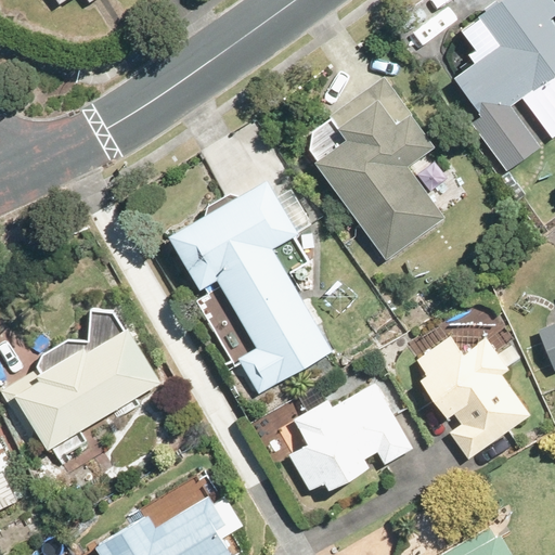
[(494,0),(476,14),(498,44),(453,77),(481,115),(472,124),(506,171),(539,146),(510,106),(554,72),(554,26),(550,18),(554,13),(554,2),(553,0),(494,0)]
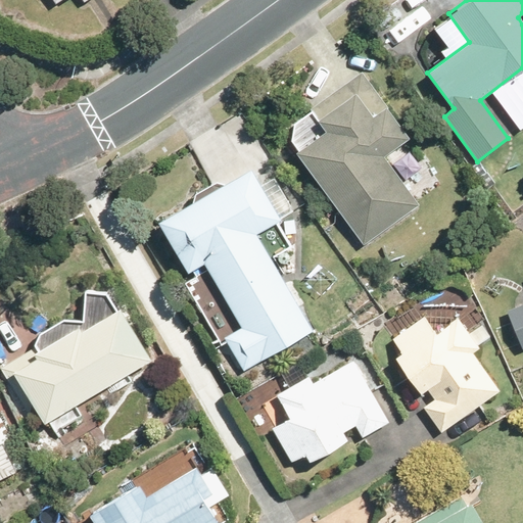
[(362,73),(311,109),(326,131),(294,152),(363,245),(418,206),(382,155),(407,137),(362,73)]
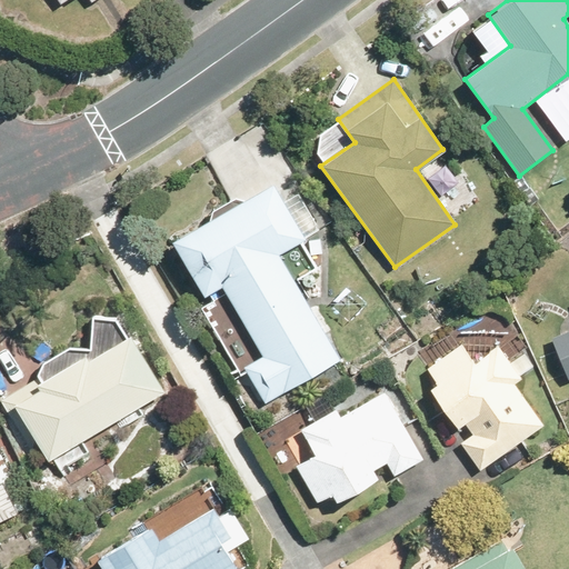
[(262,357),(243,369),(265,405),(339,360),(277,252),(305,237),(272,182),(240,201),(232,199),(211,211),(209,219),(170,241),(202,297),(221,287),(262,357)]
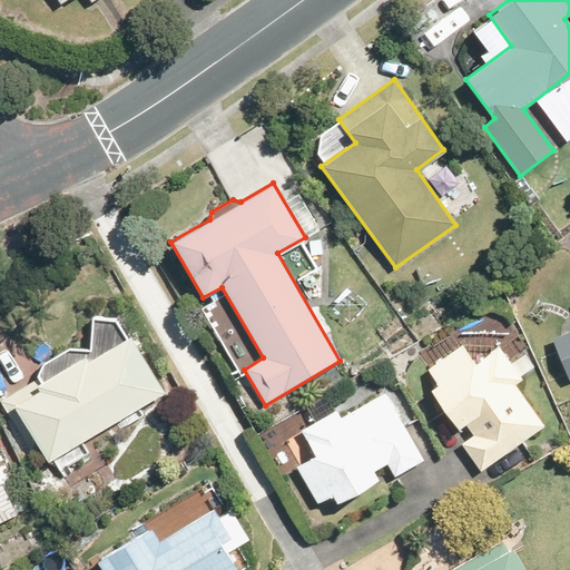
[(569,331),(550,340),(568,380),(569,379),(569,331)]
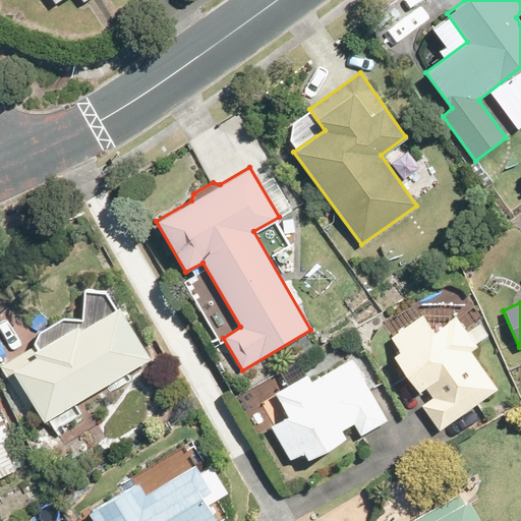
[(40,345),(4,366),(34,414),(43,409),(50,421),(158,356),(125,304),(87,328),(83,323),(42,348),(40,345)]
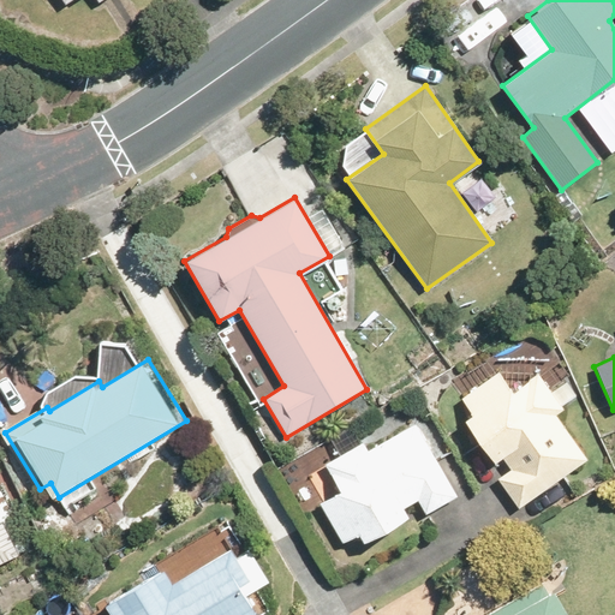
[(561,406),(551,393),(536,374),(512,392),(497,372),(460,399),(472,413),(461,422),(491,463),(501,457),(511,470),(496,479),(517,509),(585,459),(554,416),(562,410),(561,406)]
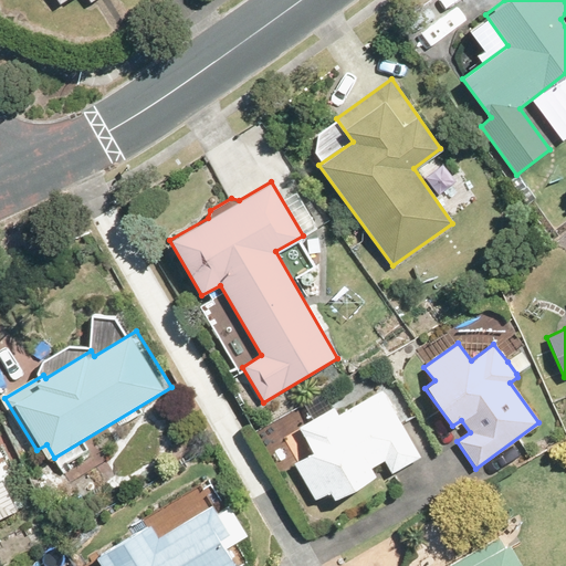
[(522,352),(507,362),(516,374),(531,364),(522,352)]
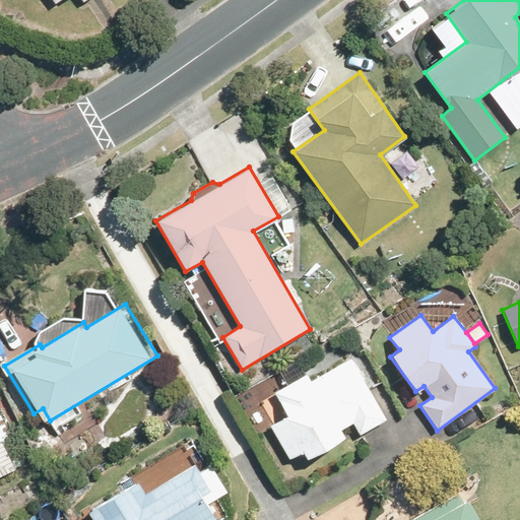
[(274,393),(286,416),(270,427),(289,460),(302,453),(306,459),(344,438),(340,431),(352,424),(360,436),(386,419),(349,358),(311,380),(299,360),(278,371),(287,386),(274,393)]
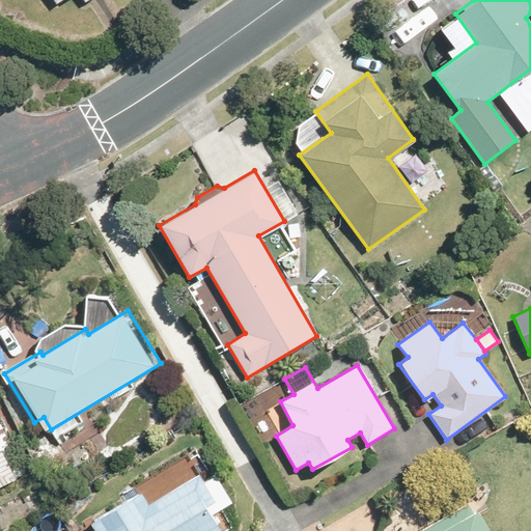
[(261,416),(255,406),(243,413),(248,423),(261,416)]
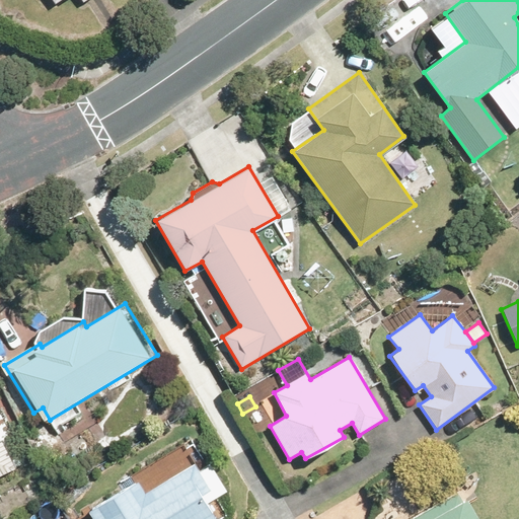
[(142,480),(93,509),(99,518),(225,518),(230,516),(219,497),(230,490),(215,463),(205,469),(200,461),(149,492),(142,480)]
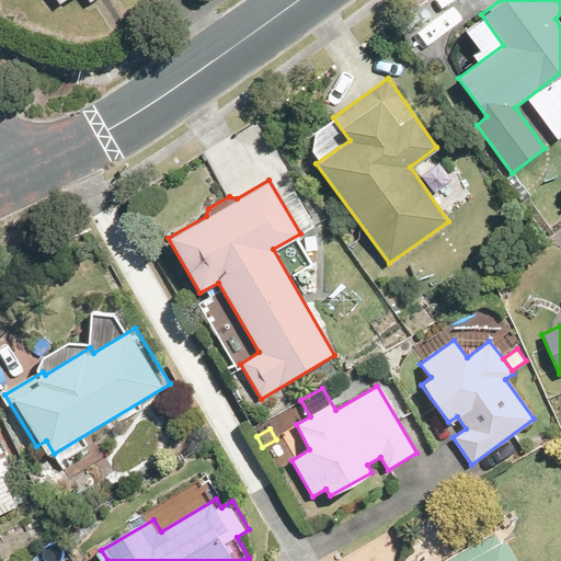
[(524,560),(512,539),(505,542),(500,533),(449,560),(524,560)]
